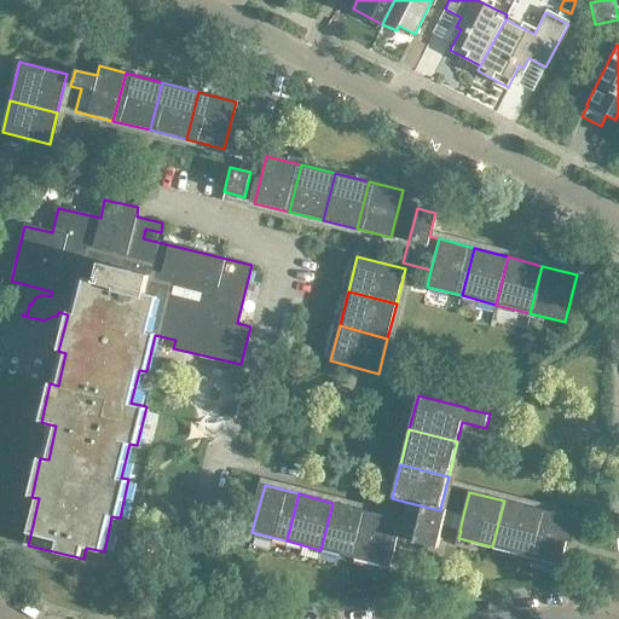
[(526,556),(538,509),(504,501),(492,547),(526,556)]
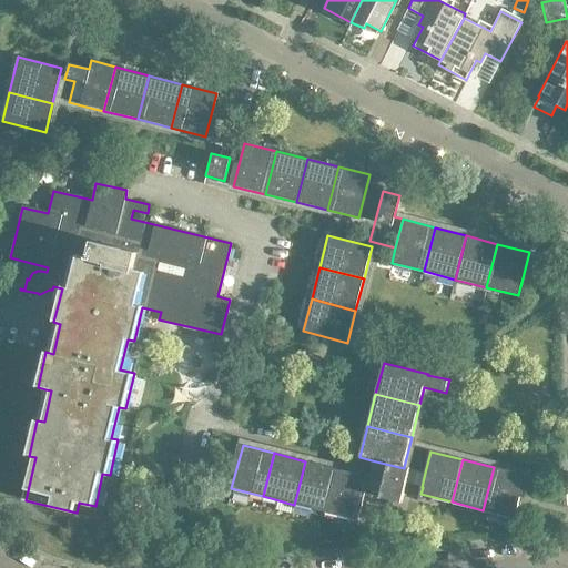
[(368,477),(367,480),(383,485),(379,497),(402,503),(406,483),(422,487),(425,473),(404,467),(404,468),(372,460),(368,477)]
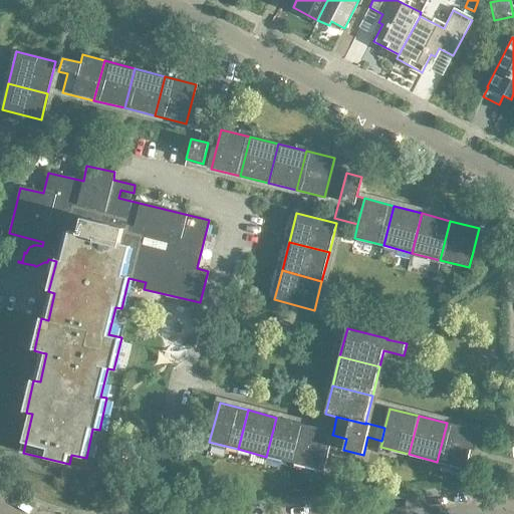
[(295,464),(304,425),(276,418),(266,457),(295,464)]
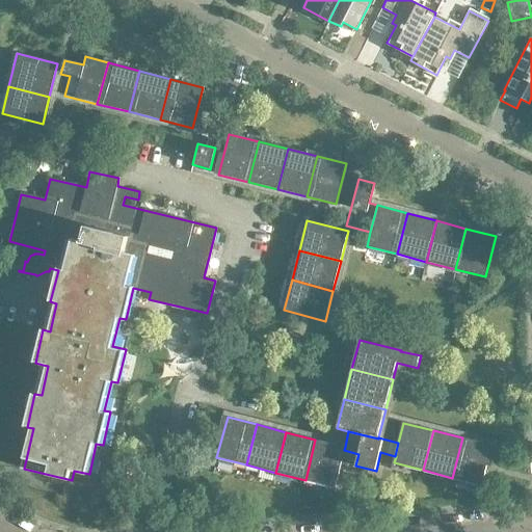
[(491,444),(462,437),(452,478),(481,485),(491,444)]
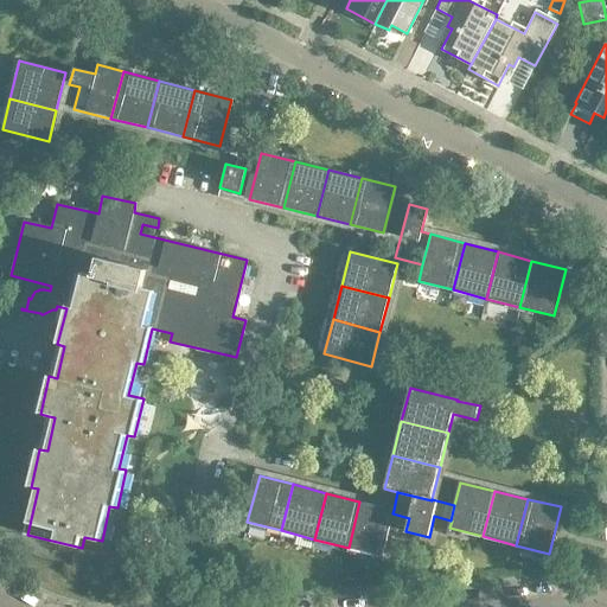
[(382,556),(393,513),(394,510),(359,502),(349,548),(382,556)]
